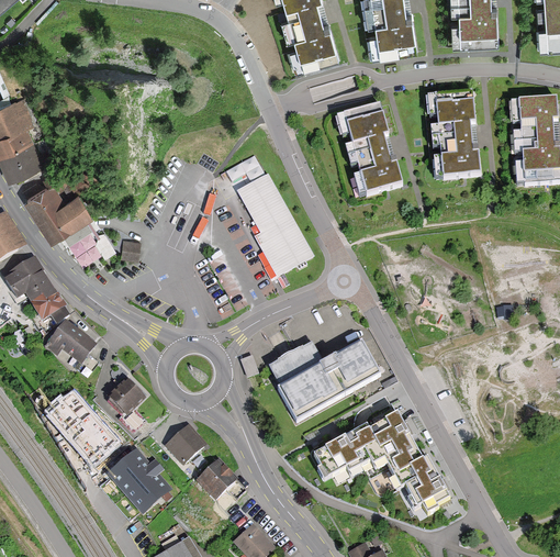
[(282,0),(300,63),(336,53),(327,19),(321,21),(315,0),(282,0)]
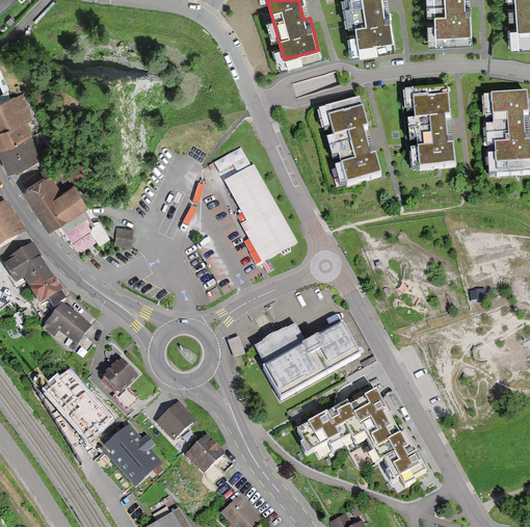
[(350,0),(356,47),(393,43),(389,9),(382,10),(380,0),(350,0)]
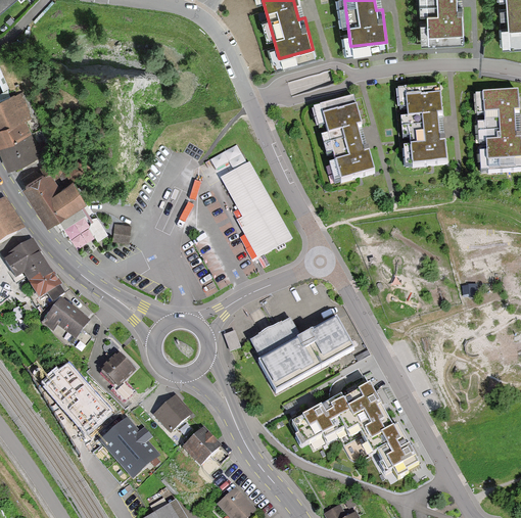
[(425,0),(427,36),(462,35),(462,2),(455,2),(455,0),(425,0)]
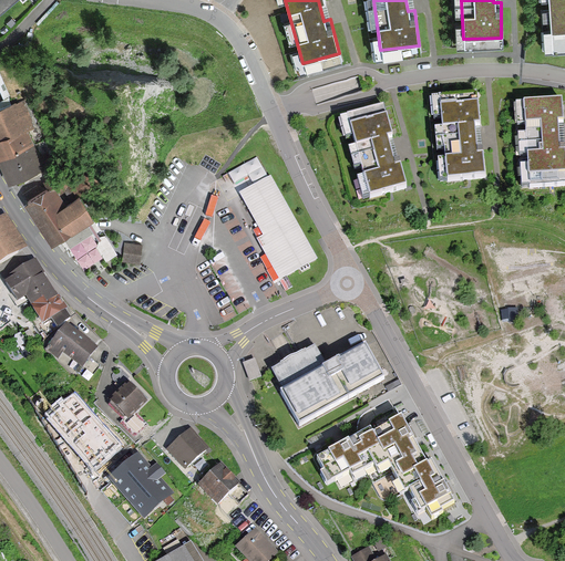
[(547,0),(552,44),(564,43),(564,0),(547,0)]
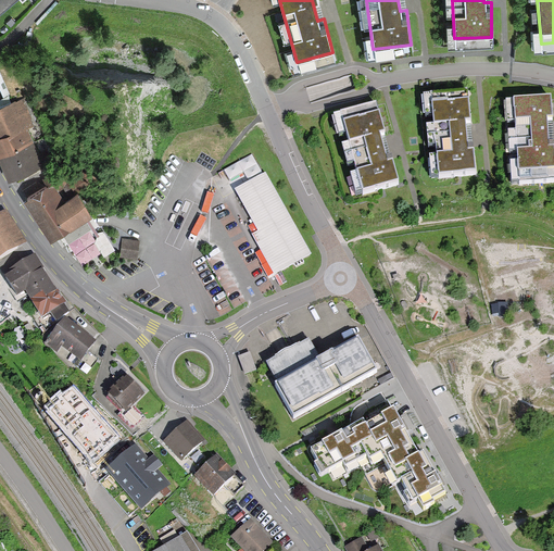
[(30,120),(21,94),(0,100),(0,155),(7,173),(24,166),(50,157),(46,146),(36,149),(25,122),(30,120)]
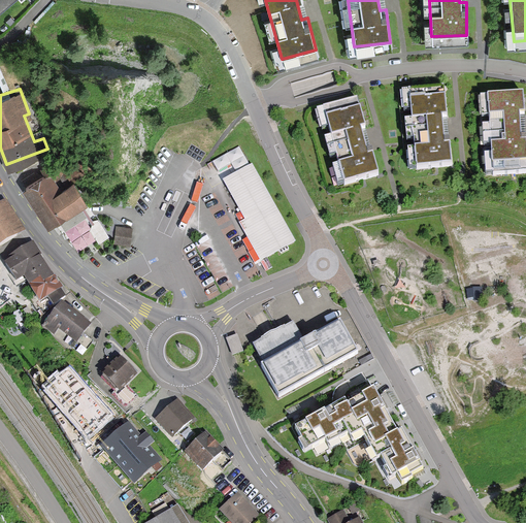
[(522,109),(521,90),(488,93),(489,110),(502,109),(504,141),(490,141),(492,161),(525,159),(524,139),(520,139),(518,110),(522,109)]
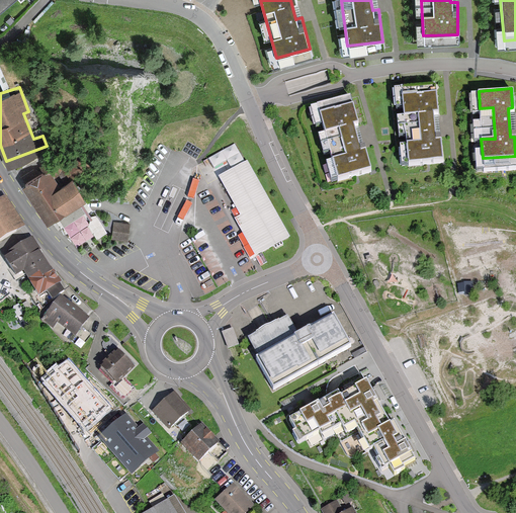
[(437,110),(435,92),(403,94),(404,111),(418,111),(420,142),(406,142),(407,161),(440,159),(439,140),(435,140),(433,111),(437,110)]
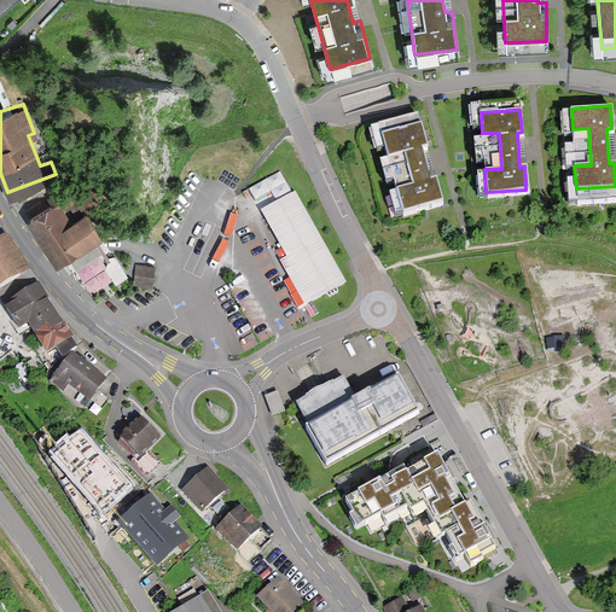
[(424,144),(419,122),(381,130),(387,152),(402,147),(411,184),(394,187),(400,209),(439,199),(433,178),(428,179),(419,145),(424,144)]
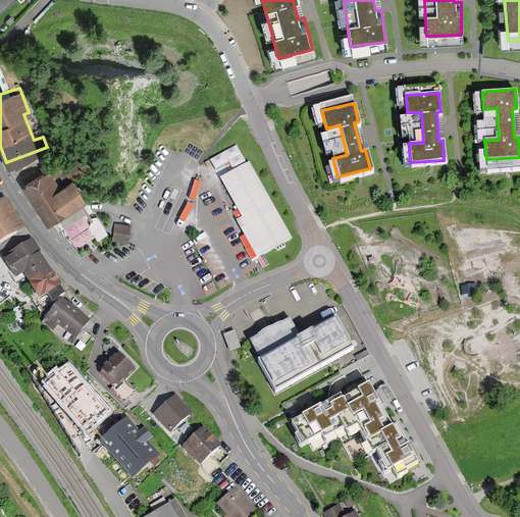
[(43,170),(20,185),(44,220),(81,197),(68,178),(89,165),(81,152),(63,163),(56,153),(39,164),(43,170)]
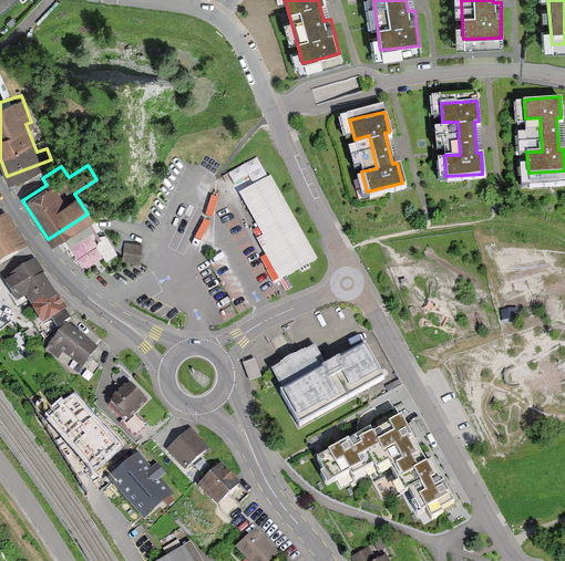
[(270,172),(267,173),(237,189),(262,232),(255,236),(277,274),(316,252),(270,172)]
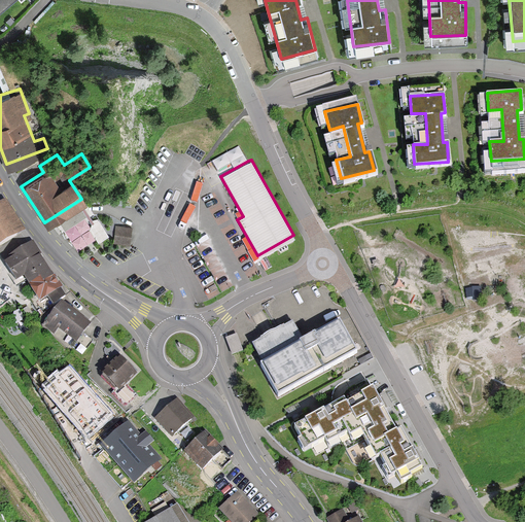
[(0,240),(19,229),(1,199),(0,200),(0,240)]
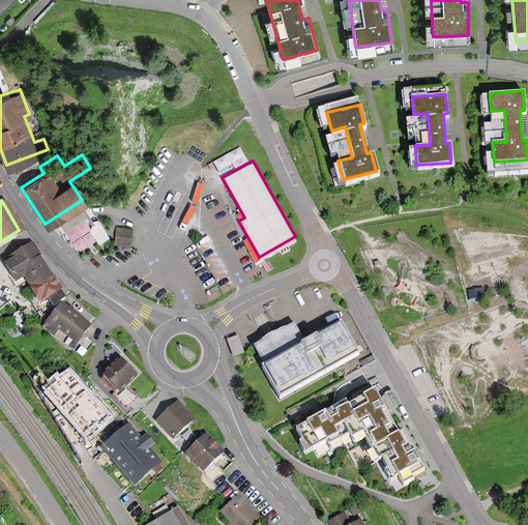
[(63,221),(81,243),(95,231),(99,237),(110,228),(88,201),(63,221)]
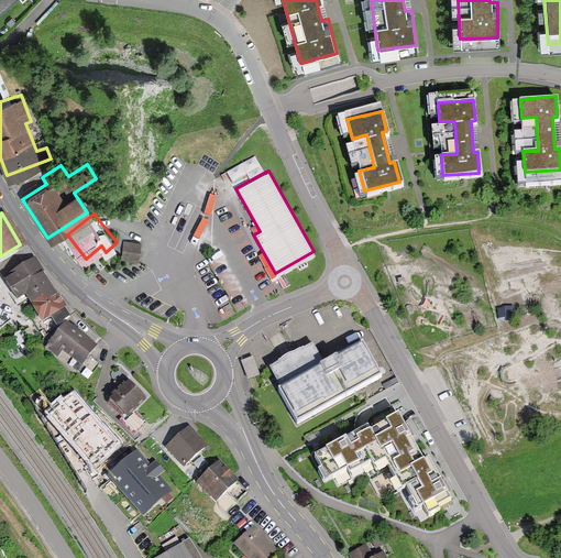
[(136,239),(123,238),(121,256),(135,258),(136,239)]
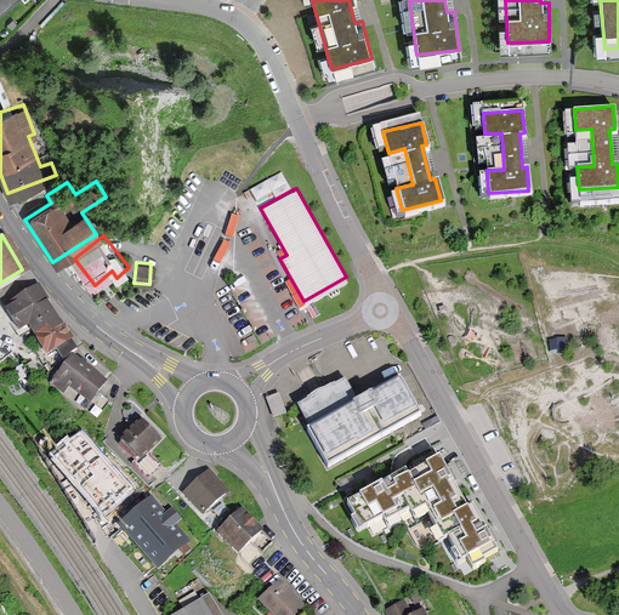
[(50,328),(61,320),(35,280),(12,295),(15,297),(5,303),(18,324),(26,319),(33,330),(46,322),(50,328)]
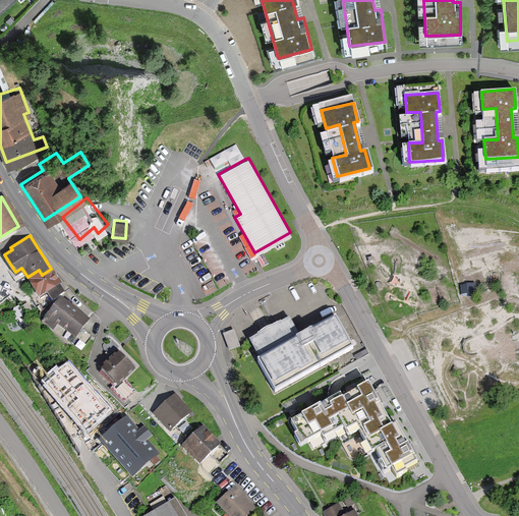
[(39,270),(27,277),(38,293),(46,288),(50,295),(63,287),(51,269),(42,275),(39,270)]
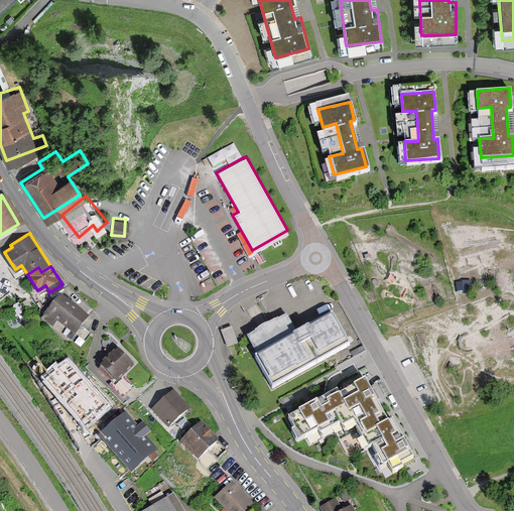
[(88,310),(58,289),(40,313),(51,322),(55,316),(73,329),(68,336),(79,344),(90,329),(80,321),(88,310)]
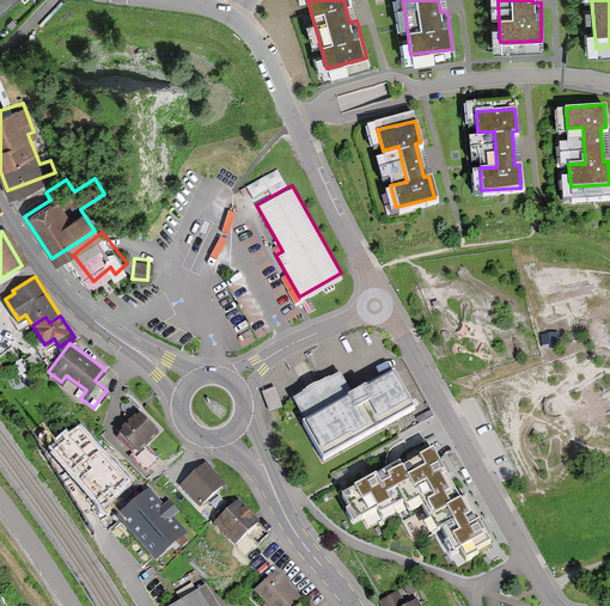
[(410,406),(391,373),(349,395),(336,371),(291,396),(322,454),(410,406)]
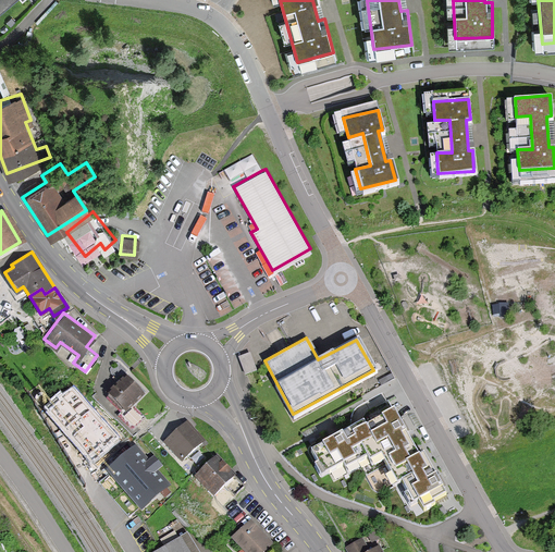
[(249,348),(237,353),(244,370),(256,366),(249,348)]
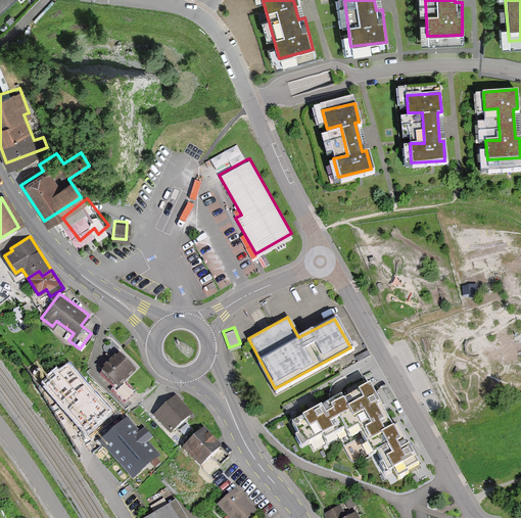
[(132,366),(116,350),(98,369),(114,384),(132,366)]
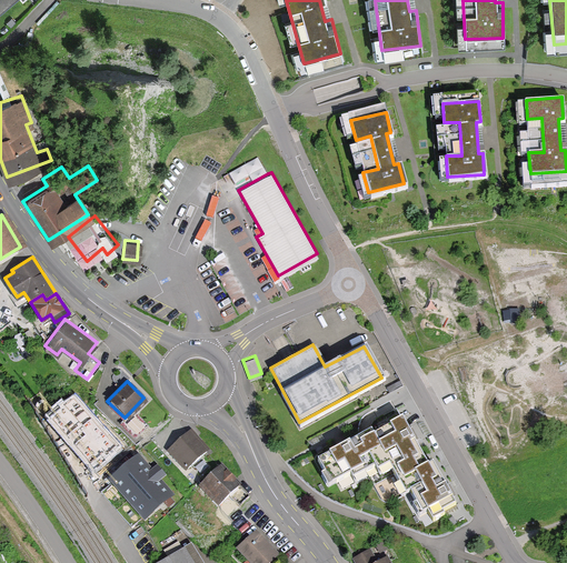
[(405,489),(420,481),(413,468),(426,460),(401,413),(388,420),(394,430),(377,439),(379,443),(368,449),(375,461),(378,469),(390,463),(405,489)]
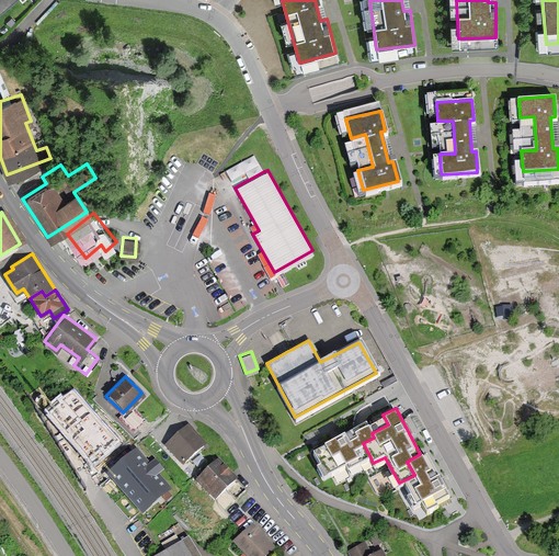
[(204,440),(186,420),(162,441),(180,461),(204,440)]
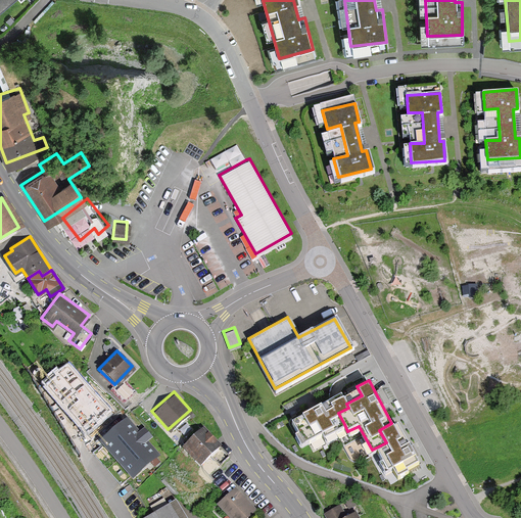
[(346,404),(340,391),(291,418),(297,430),(294,431),(300,442),(321,431),(324,435),(344,424),(338,413),(348,408),(346,404)]
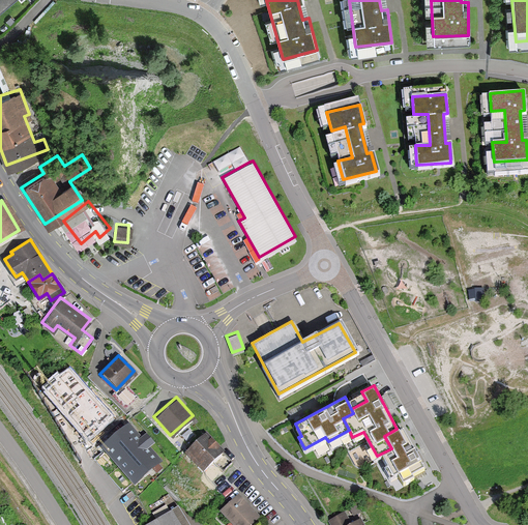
[(141,433),(128,418),(100,443),(133,480),(162,457),(149,442),(153,439),(145,429),(141,433)]
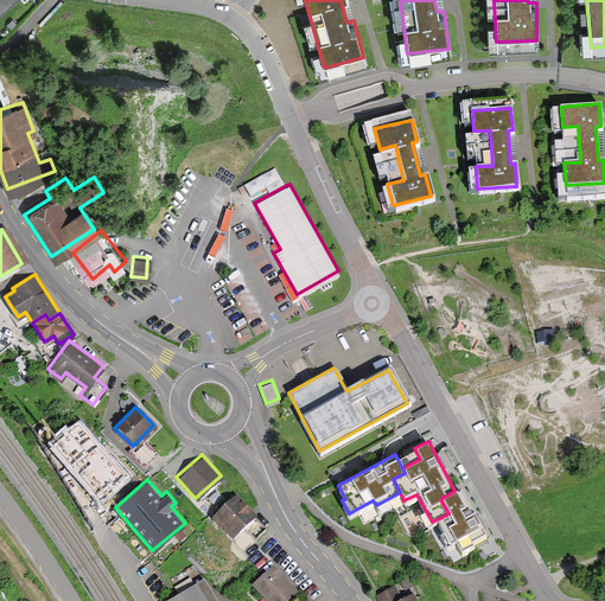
[(460,488),(454,491),(440,499),(449,513),(453,523),(447,525),(460,550),(473,544),(471,541),(485,532),(460,488)]
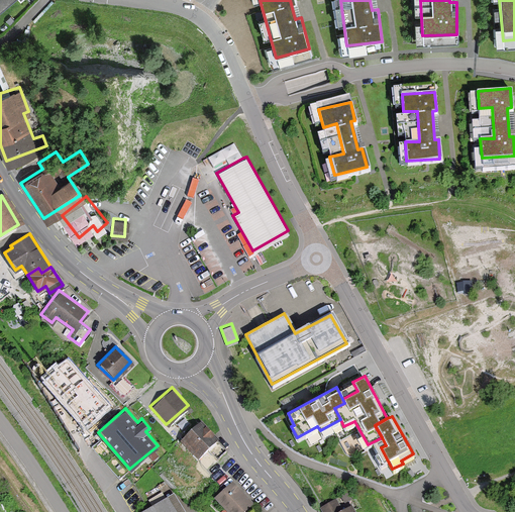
[(223,447),(199,420),(178,439),(195,457),(206,447),(214,455),(223,447)]
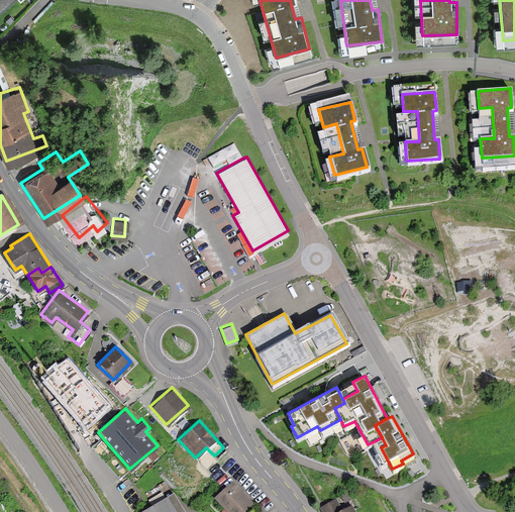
[(236,511),(249,500),(230,479),(212,496),(227,511),(236,511)]
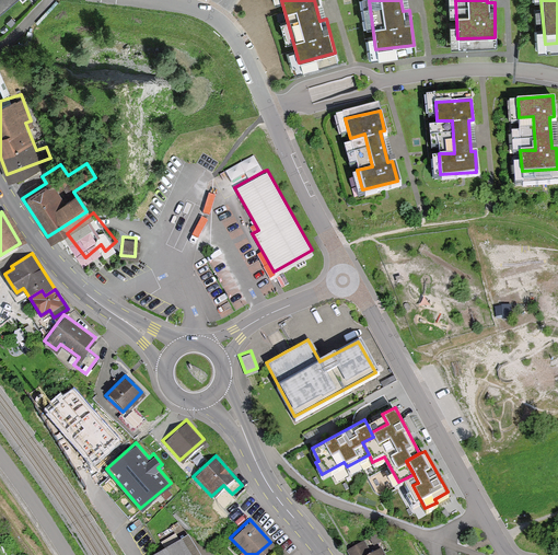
[(198,554),(185,533),(150,554),(198,554)]
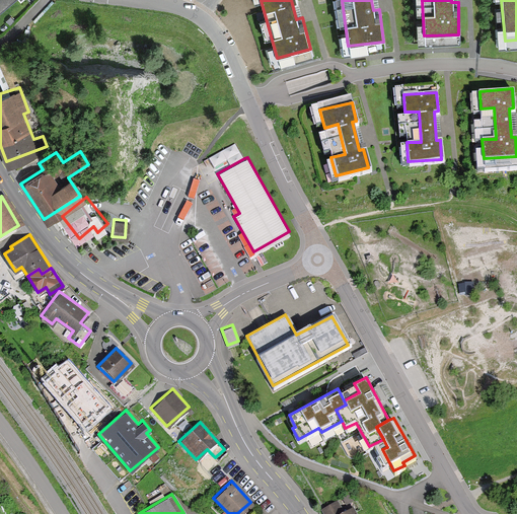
[(335,499),(319,507),(322,513),(354,513),(350,506),(341,511),(335,499)]
